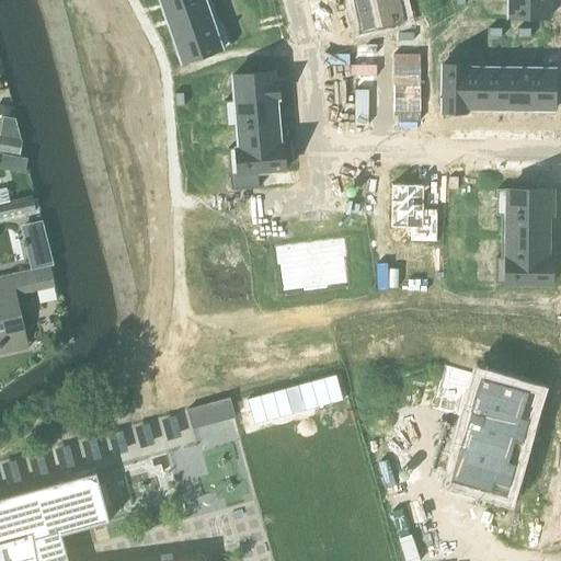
[(160,0),(165,14),(205,0),(160,0)]
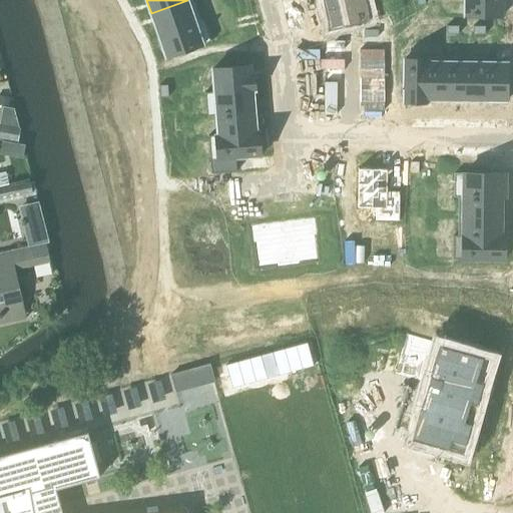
[(187,0),(151,13),(159,35),(202,20),(201,18),(195,0),(187,0)]
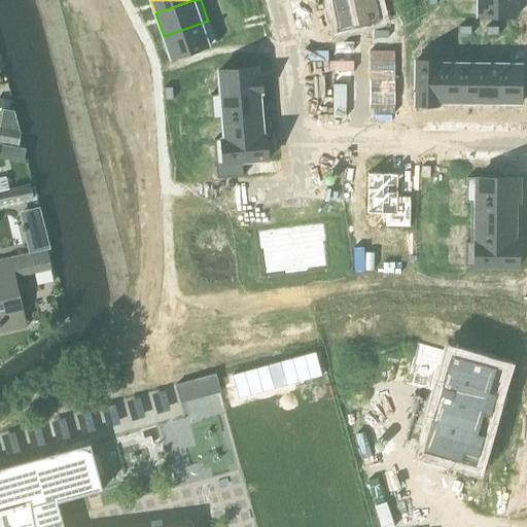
[(331,0),(335,11),(375,1),(374,0),(331,0)]
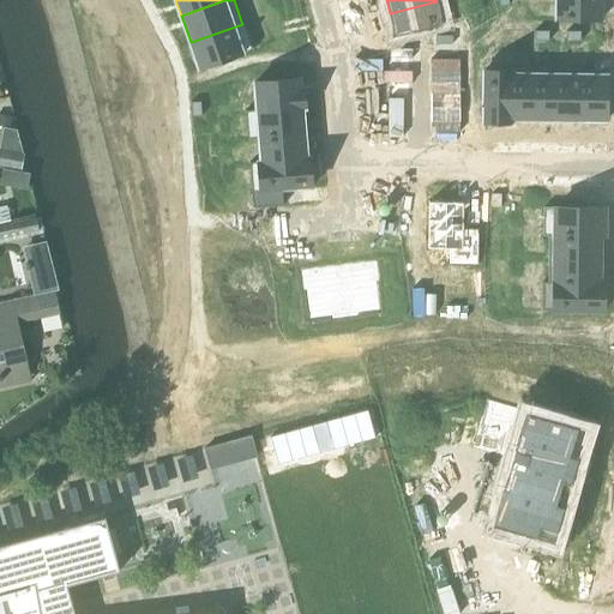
[(557,0),(557,18),(602,19),(602,0),(557,0)]
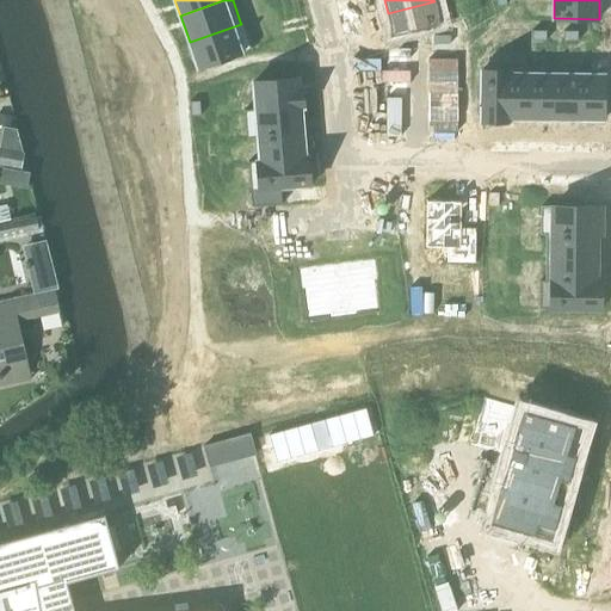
[(434,1),(388,13),(393,34),(439,23),(434,1)]
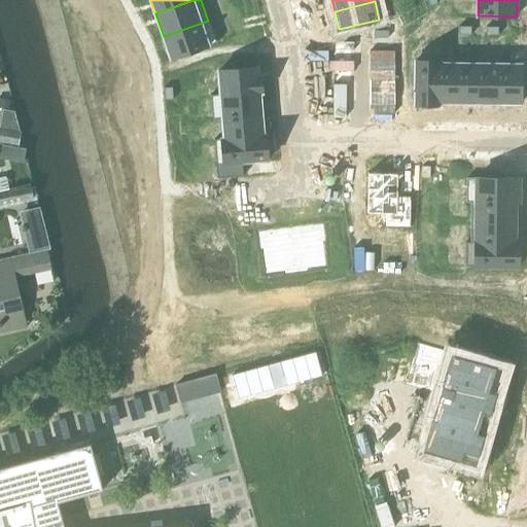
[(208,21),(164,36),(172,59),(209,45),(218,42),(210,20),(210,19),(207,19),(208,21)]
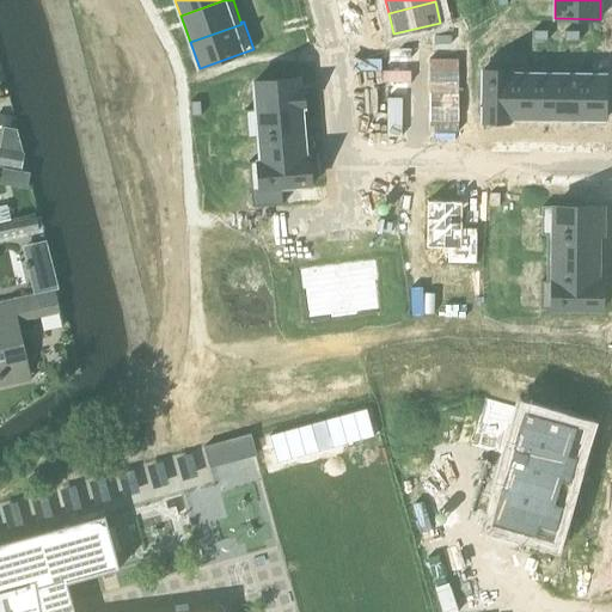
[(519,31),(519,41),(533,41),(533,30),(519,30),(519,31)]
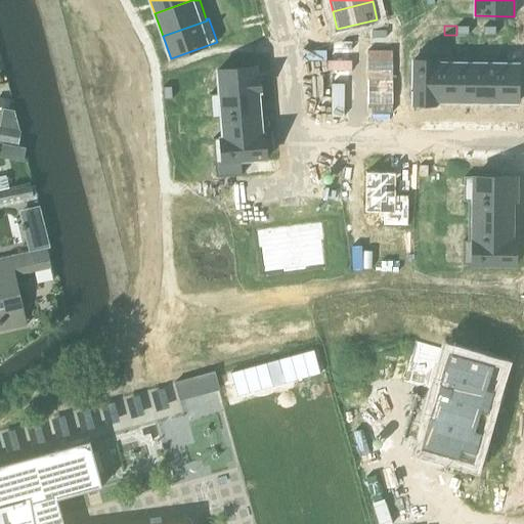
[(456,26),(456,35),(469,35),(469,27),(456,26)]
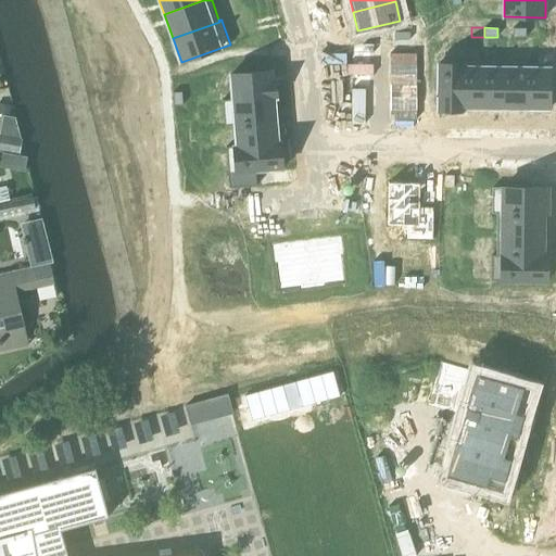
[(514,28),(514,37),(526,37),(527,28),(514,28)]
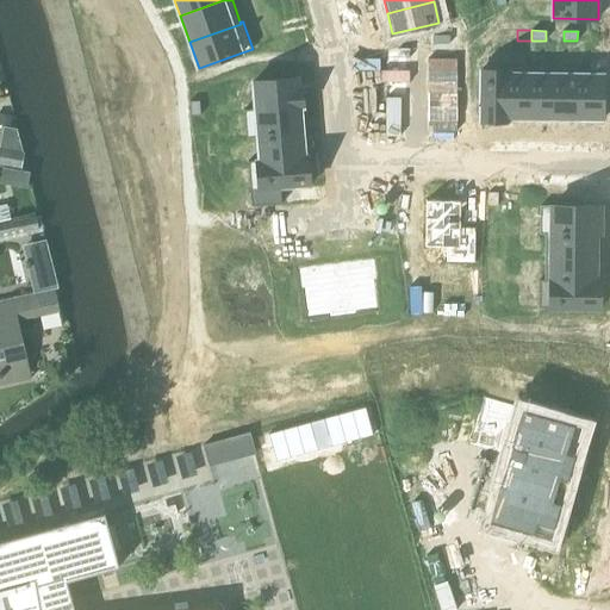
[(240,68),(236,69),(237,86),(242,86),(244,110),(255,109),(255,110),(302,106),(302,107),(304,107),(304,106),(303,89),(299,89),(299,79),(274,80),(273,64),(241,68),(240,68)]
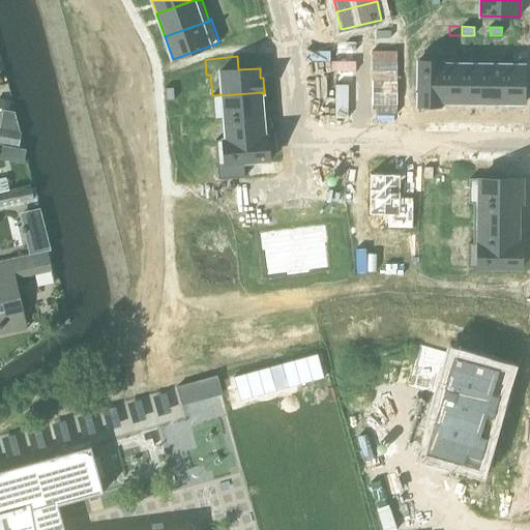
[(440,58),(440,61),(441,61),(441,104),(442,104),(461,104),(462,59),(441,58),(440,58)]
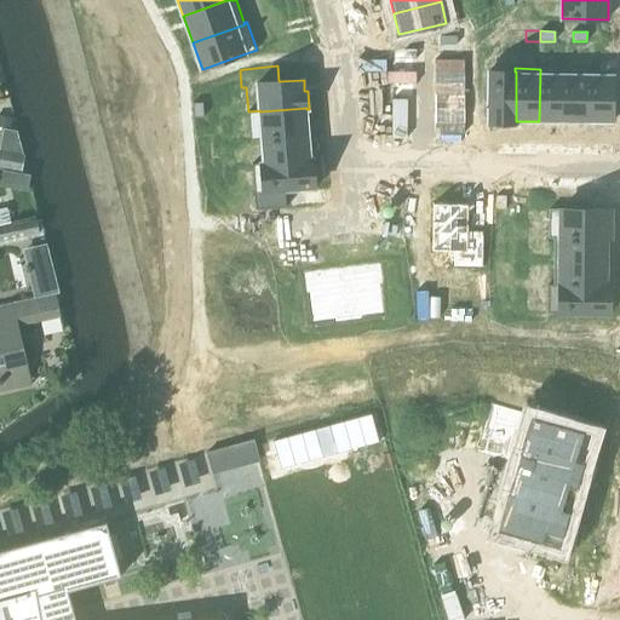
[(540,69),(539,121),(562,121),(563,69),(540,69)]
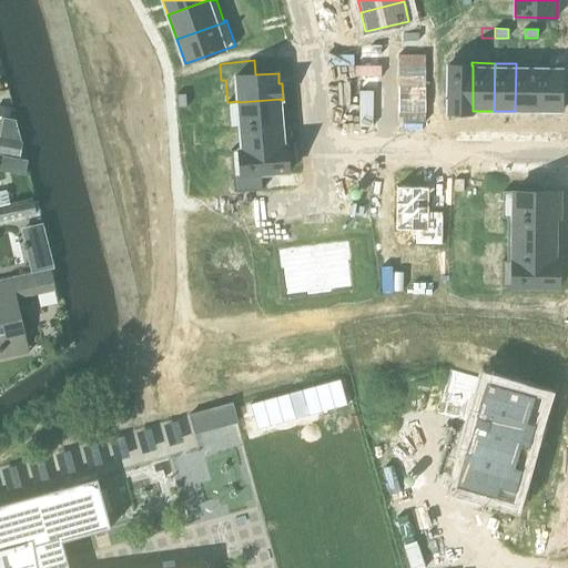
[(516,63),(515,111),(536,111),(537,69),(538,69),(538,63),(537,63),(516,63)]
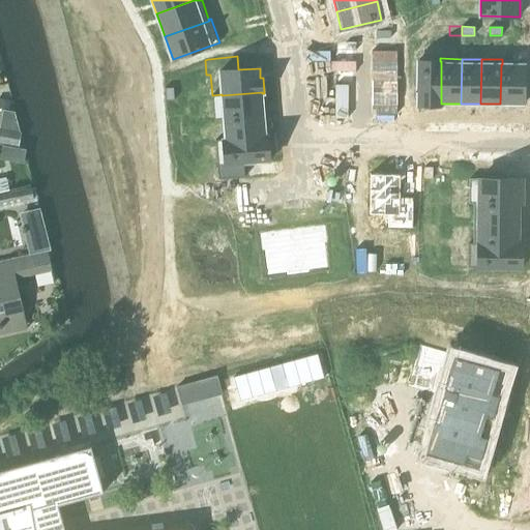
[(418,61),(417,106),(441,106),(442,106),(442,104),(441,104),(441,61),(440,61),(418,61)]
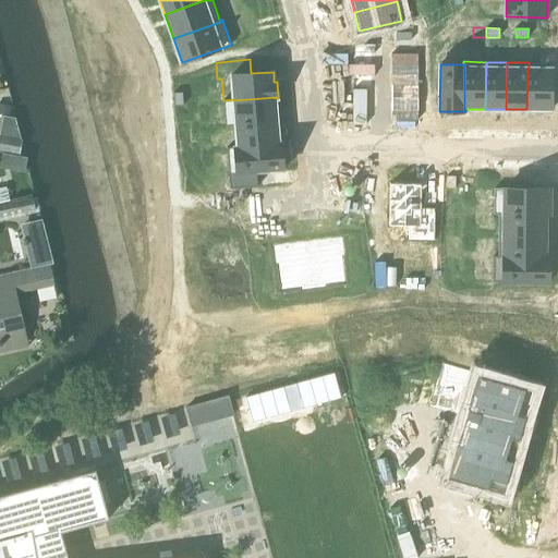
[(528,68),(526,109),(552,110),(552,68),(529,68),(528,68)]
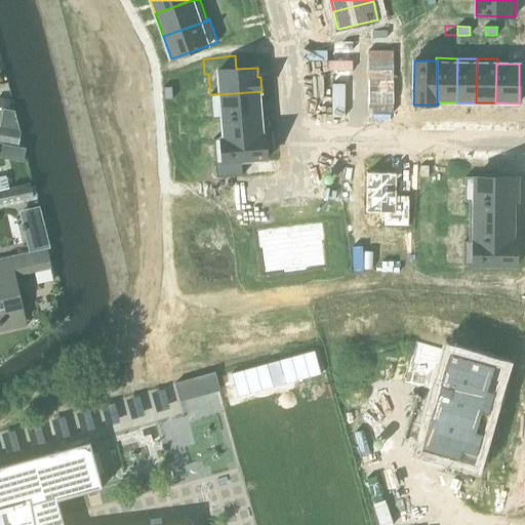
[(219,93),(210,94),(210,95),(212,118),(212,119),(223,118),(221,117),(260,114),(259,92),(259,91),(219,94),(219,93)]
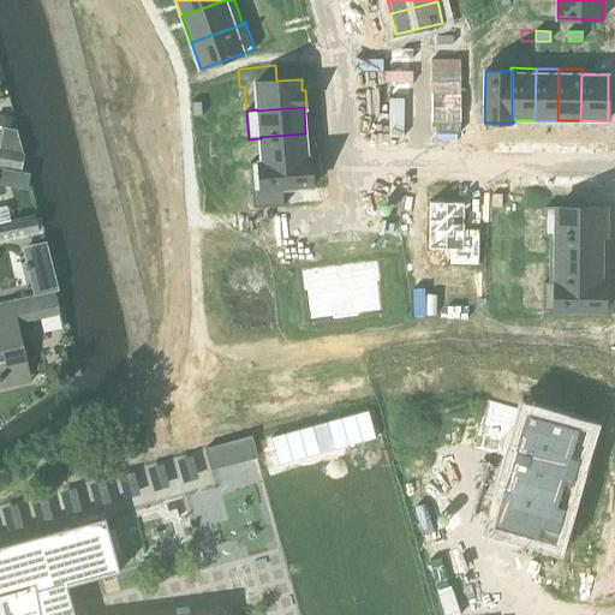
[(24,154),(18,131),(4,129),(0,149),(0,166),(22,171),(24,154)]
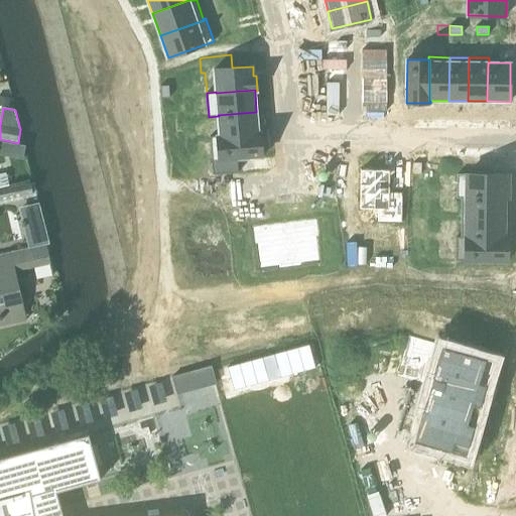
[(256,112),(218,115),(219,116),(220,136),(220,137),(258,133),(258,132),(256,112)]
